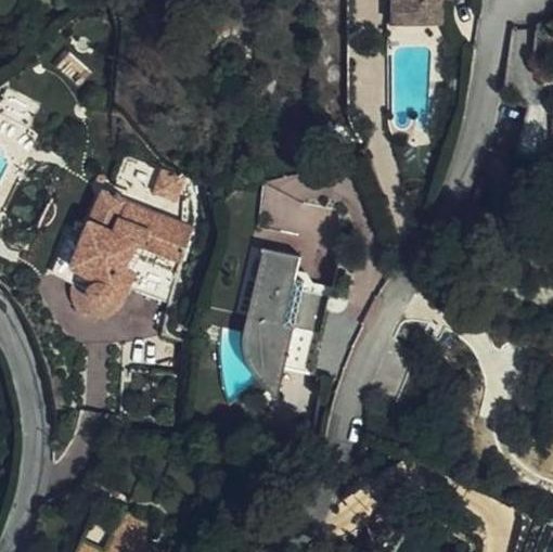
[(390,0),(391,25),(445,25),(445,0),(390,0)]
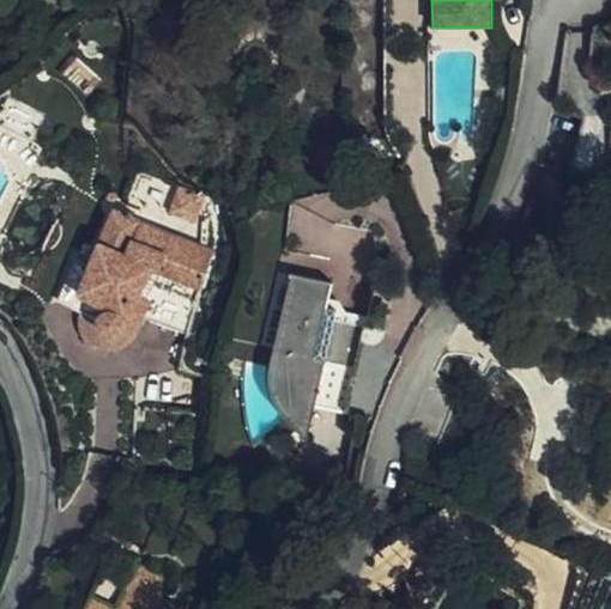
[(0,126),(32,142),(44,116),(7,97),(0,111),(0,126)]
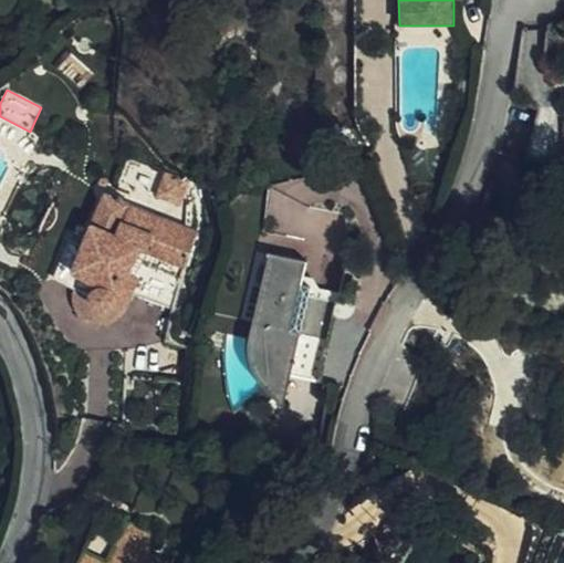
[(175,201),(183,179),(168,175),(164,169),(159,167),(149,191),(175,201)]
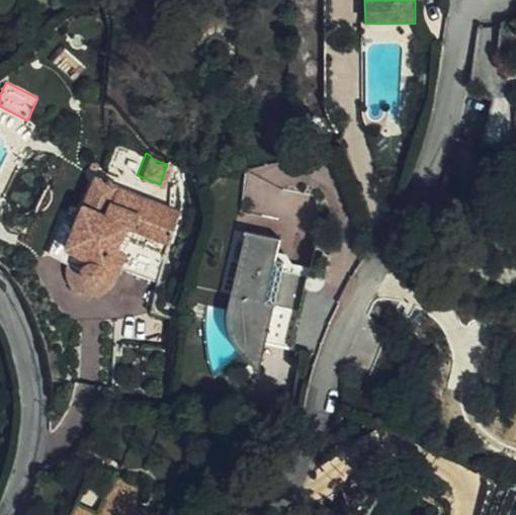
[(154,160),(167,164),(168,161),(150,155),(154,160)]
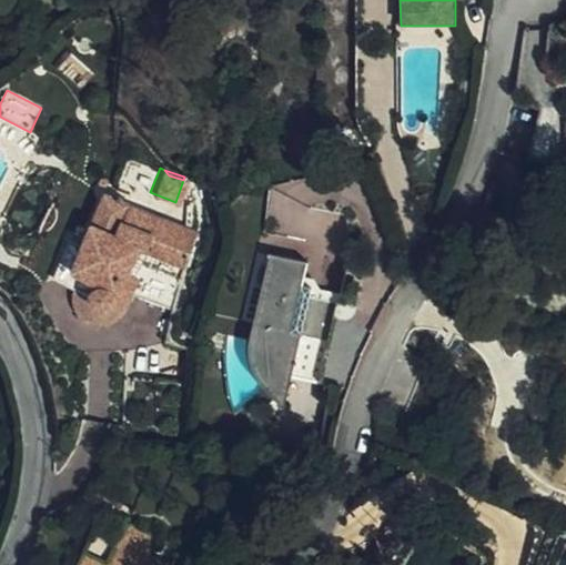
[(173,271),(192,230),(107,195),(86,246),(70,241),(54,279),(74,289),(73,299),(74,306),(78,315),(86,321),(95,325),(104,325),(113,322),(121,313),(132,295),(167,310),(173,271)]
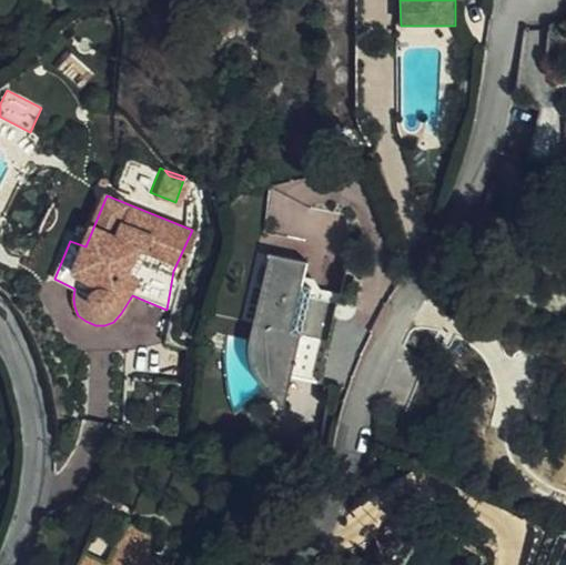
[(256,303),(292,372),(300,335),(327,342),(335,304),(307,298),(310,289),(301,286),(305,263),(268,255),(256,303)]
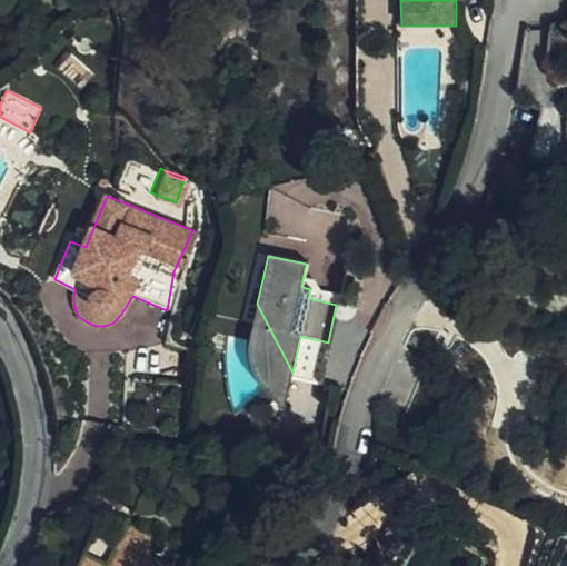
[(284,409),(292,373),(257,304),(248,340),(247,345),(248,355),(250,367),(256,379),(265,390),(284,409)]
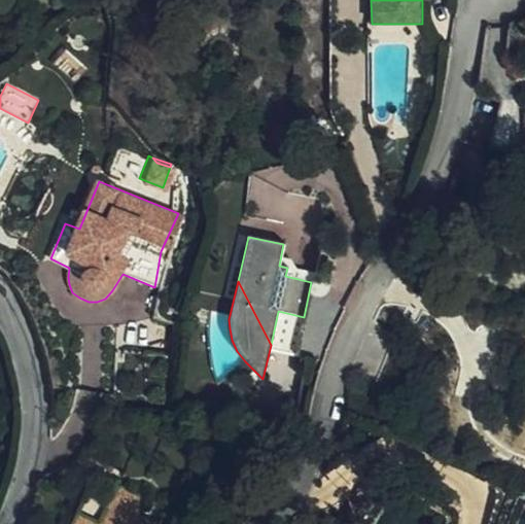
[(91,466),(65,523),(140,523),(131,520),(134,512),(105,500),(85,492),(96,468),(91,466)]
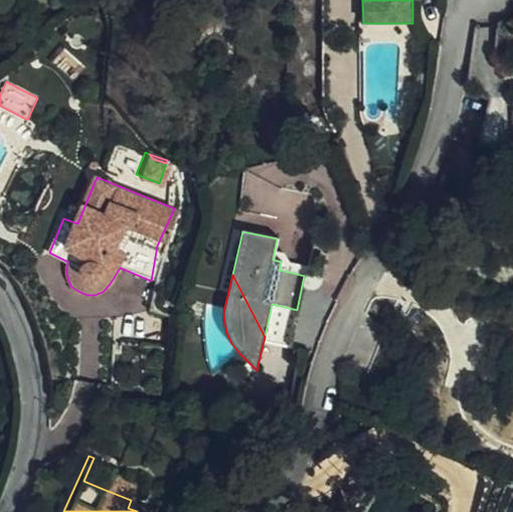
[(128,508),(137,511),(147,511),(149,507),(131,500),(128,508)]
